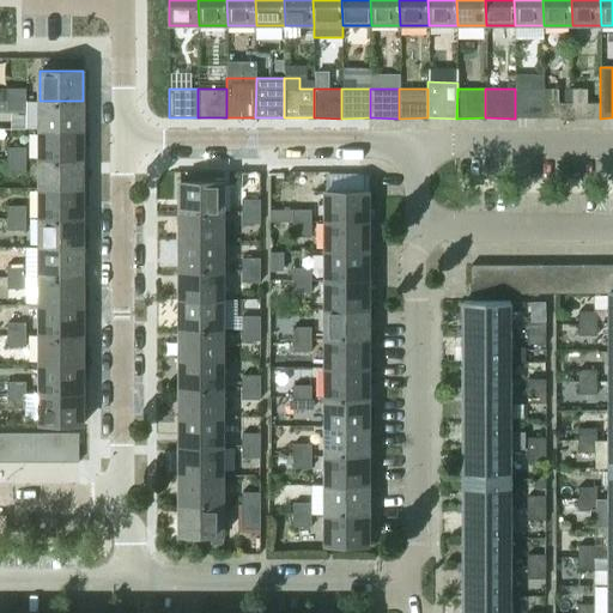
[(542,89),(515,89),(515,119),(542,119),(542,104),(542,89)]
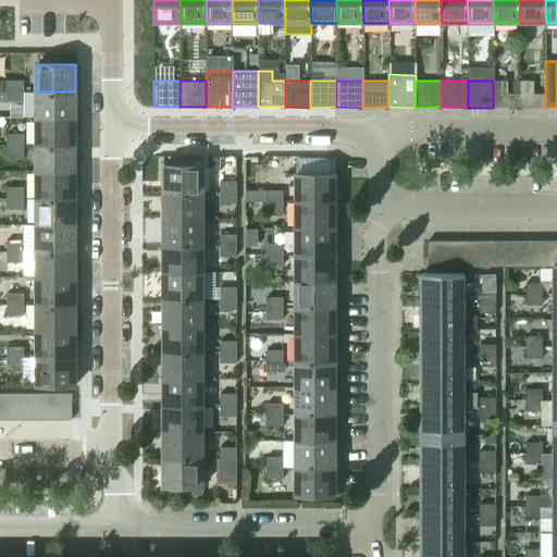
[(507,81),(493,81),(493,95),(493,108),(519,108),(519,95),(507,95),(507,81)]
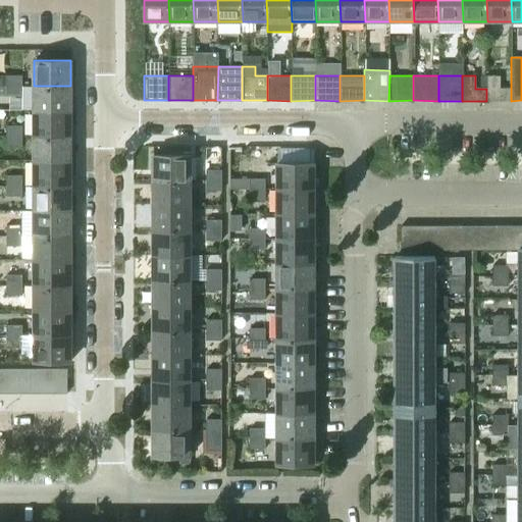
[(500,76),(486,75),(486,89),(486,101),(511,101),(511,89),(500,89),(500,76)]
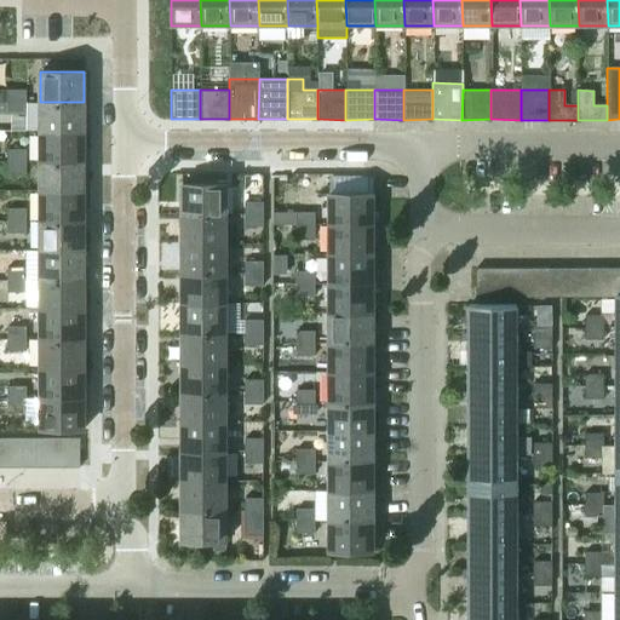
[(26,102),(26,91),(7,91),(7,102),(26,102)]
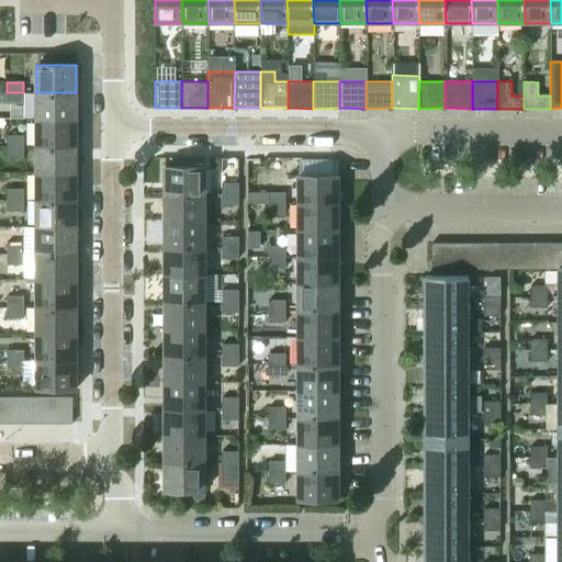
[(23,104),(23,92),(7,92),(7,104),(23,104)]
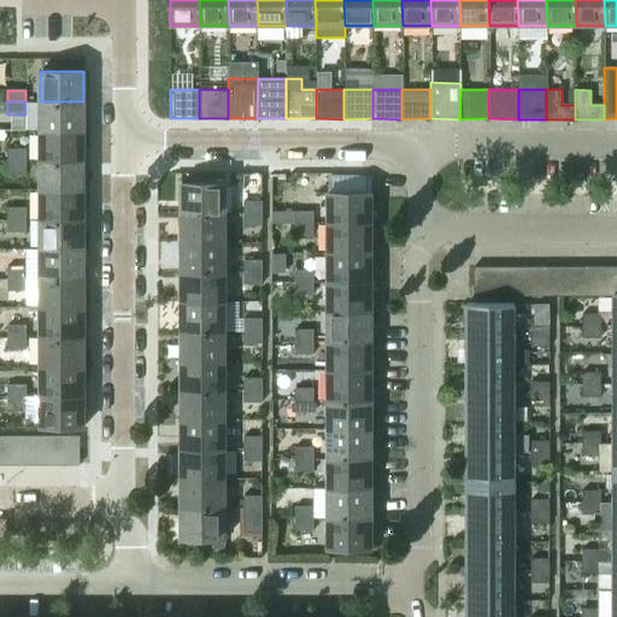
[(83,131),(83,101),(40,101),(40,131),(83,131)]
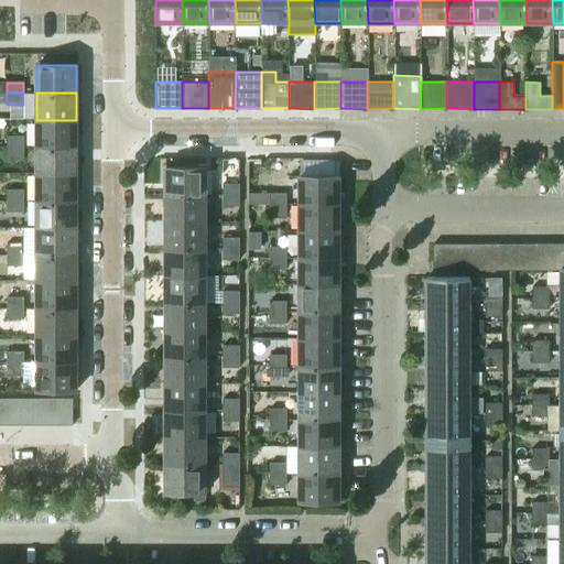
[(76,147),(76,120),(36,120),(36,147),(76,147)]
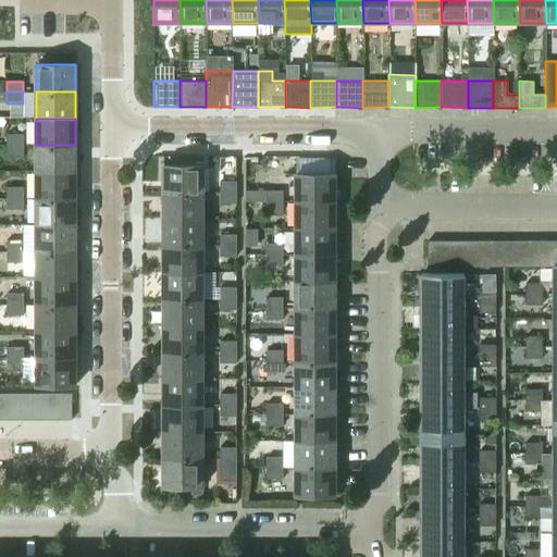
[(23,145),(23,135),(7,135),(7,145),(23,145)]
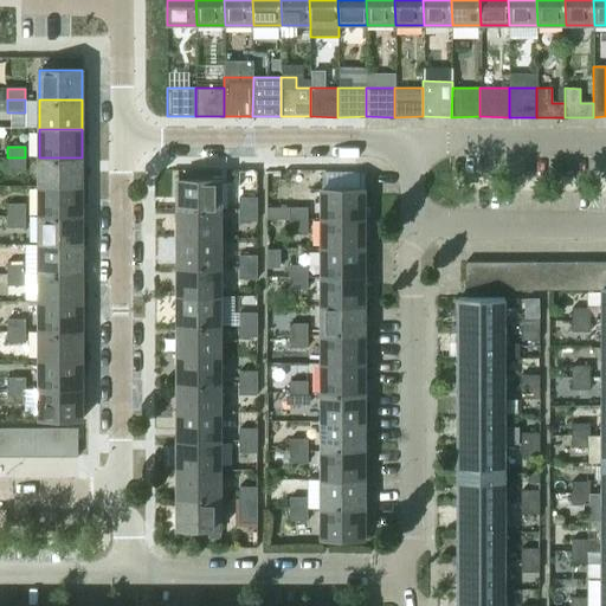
[(25,172),(25,158),(7,158),(7,171),(25,172)]
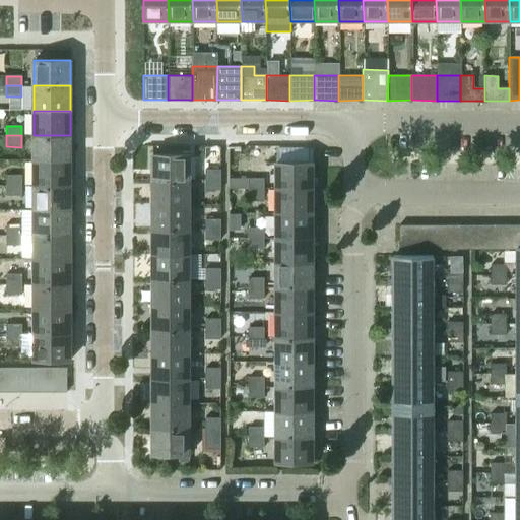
[(70,160),(70,135),(34,135),(34,160),(70,160)]
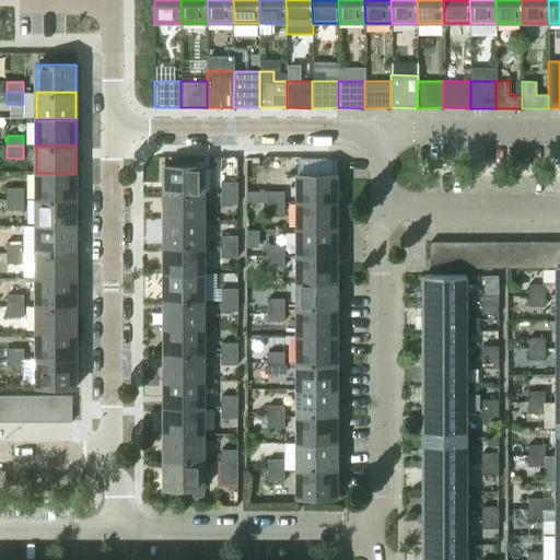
[(205,194),(205,166),(164,166),(164,194),(205,194)]
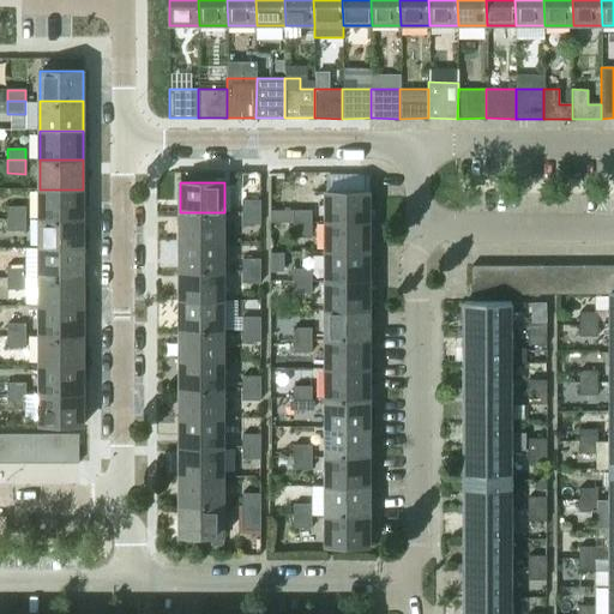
[(83,218),(83,190),(40,190),(40,218),(83,218)]
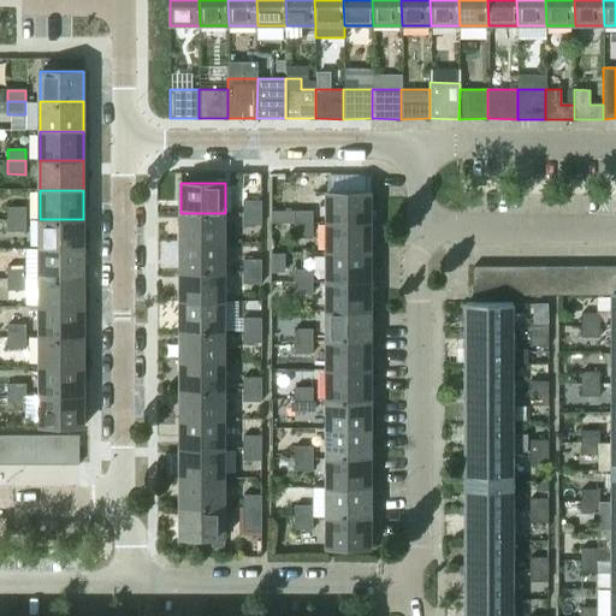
[(371,223),(371,193),(327,193),(327,223),(371,223)]
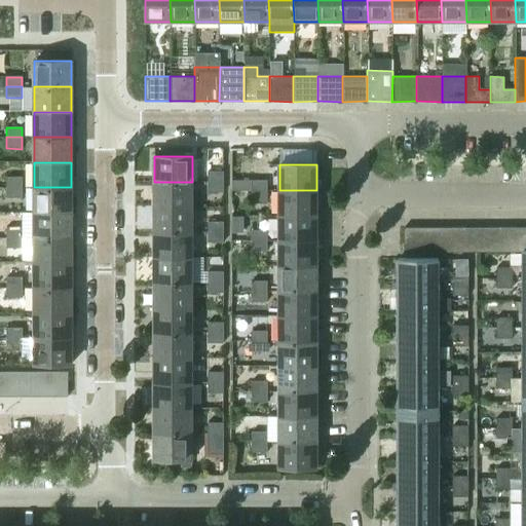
[(223,180),(223,172),(207,172),(207,180),(223,180)]
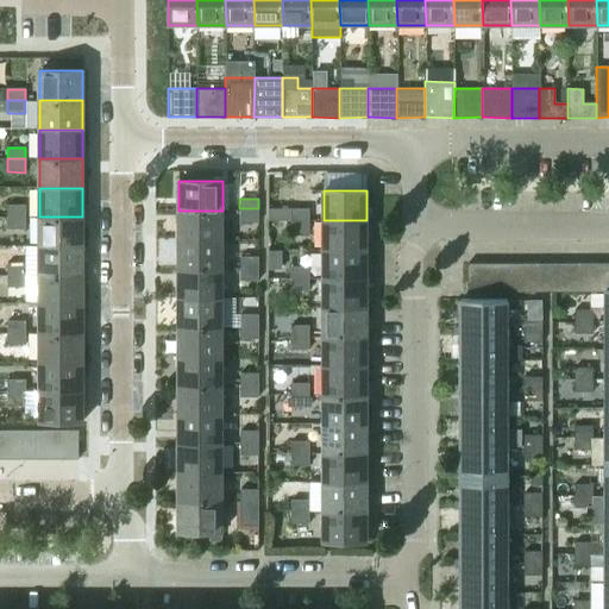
[(25,217),(25,206),(7,206),(7,217),(25,217)]
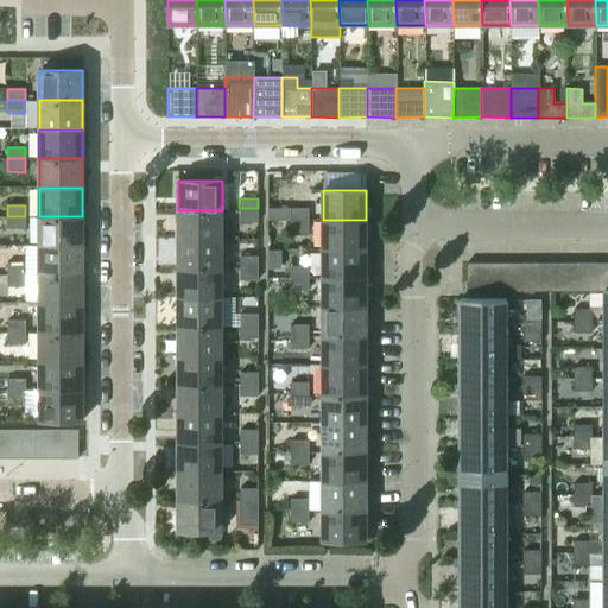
[(258,221),(258,208),(239,208),(239,221),(258,221)]
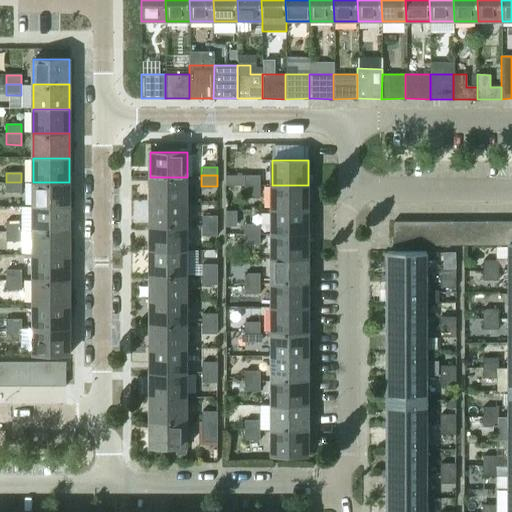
[(244,175),(226,175),(226,185),(244,185),(244,184),(244,175)]
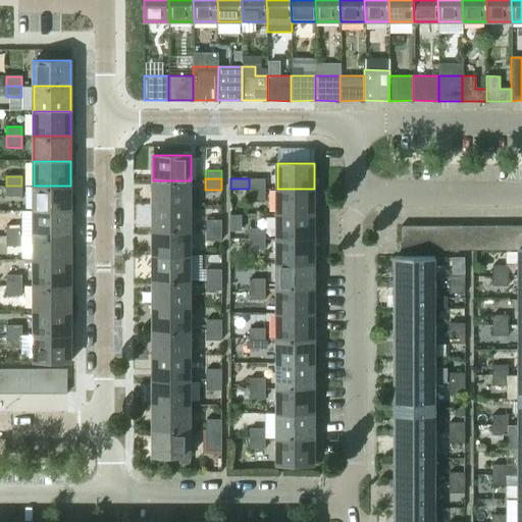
[(264,188),(264,178),(249,178),(249,188),(264,188)]
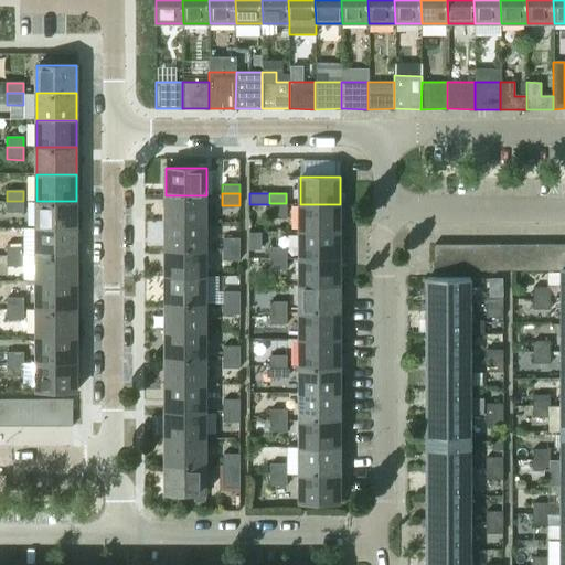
[(206,223),(206,195),(166,195),(166,223),(206,223)]
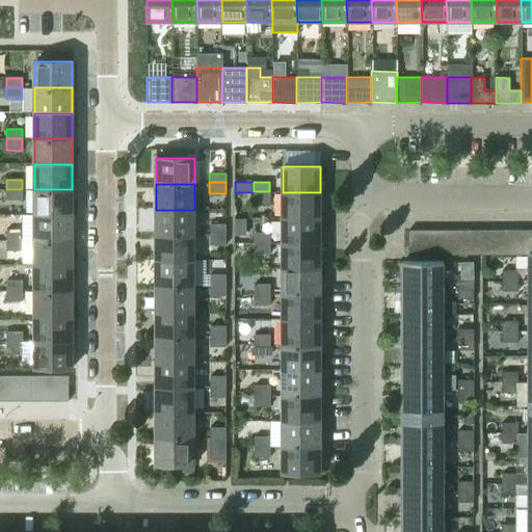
[(22,201),(22,189),(6,189),(6,201),(22,201)]
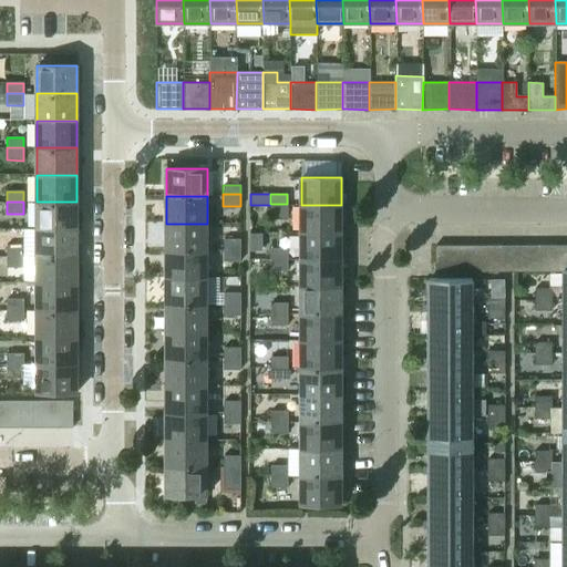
[(76,228),(76,214),(76,202),(37,202),(37,228),(76,228)]
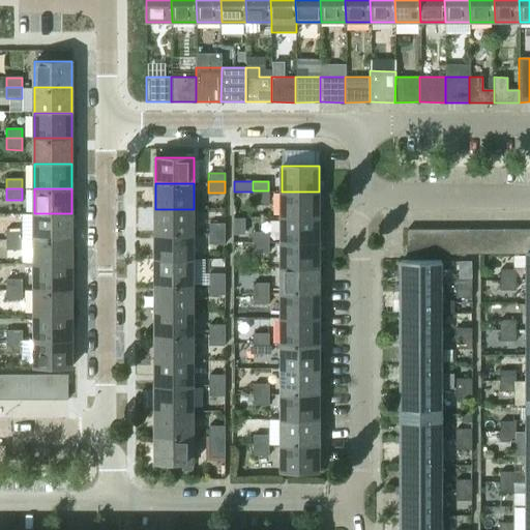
[(268,202),(268,190),(253,190),(253,192),(253,202),(268,202)]
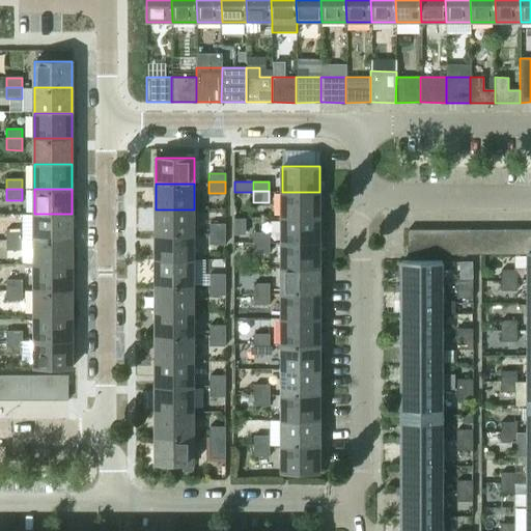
[(319,218),(319,200),(319,192),(282,192),(282,219),(319,218)]
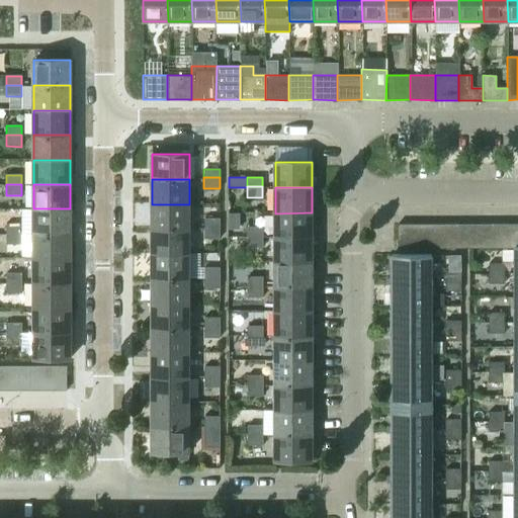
[(189,229),(189,204),(152,204),(152,229),(189,229)]
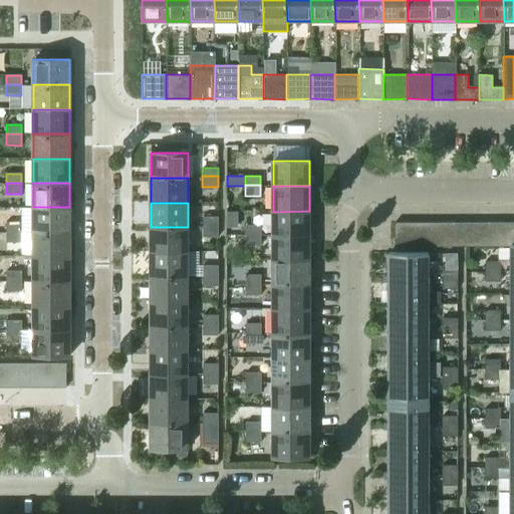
[(69,231),(69,207),(33,207),(33,231),(69,231)]
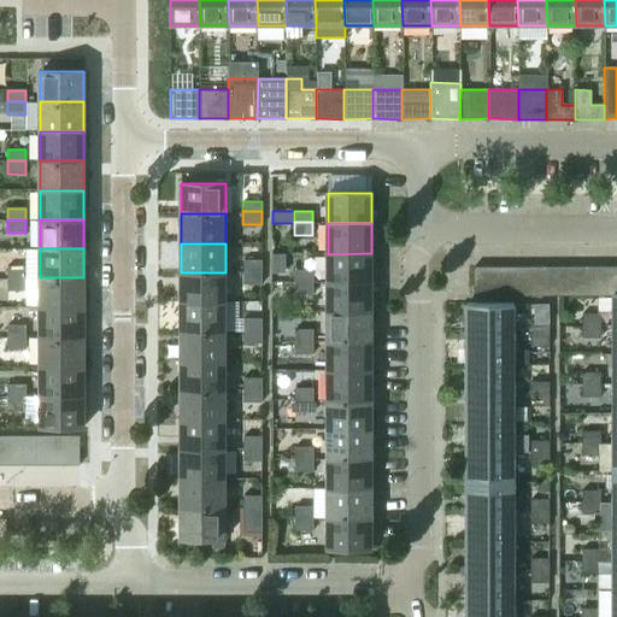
[(371,282),(371,253),(328,254),(328,282),(371,282)]
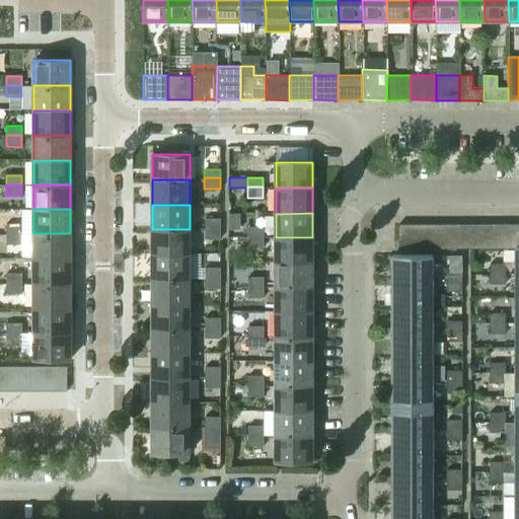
[(221,228),(221,219),(204,219),(204,228),(221,228)]
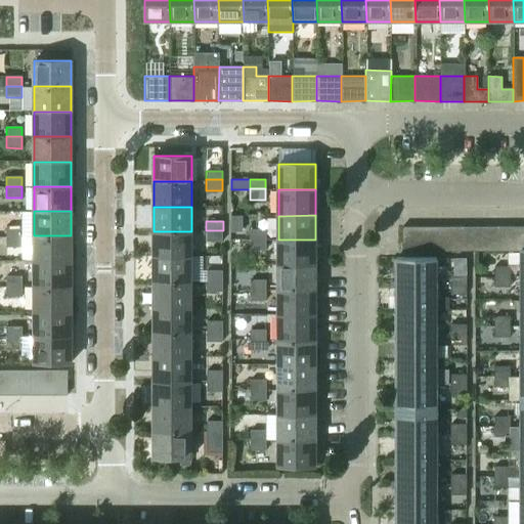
[(22,234),(22,225),(6,225),(6,234),(22,234)]
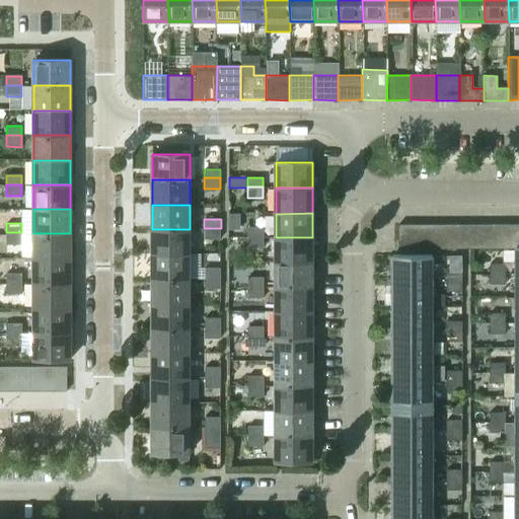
[(410,248),(410,224),(398,224),(398,248),(410,248)]
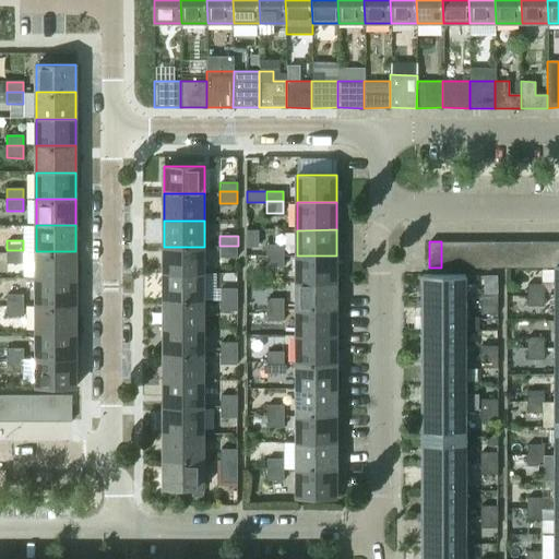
[(453,268),(453,241),(441,241),(441,268),(453,268)]
